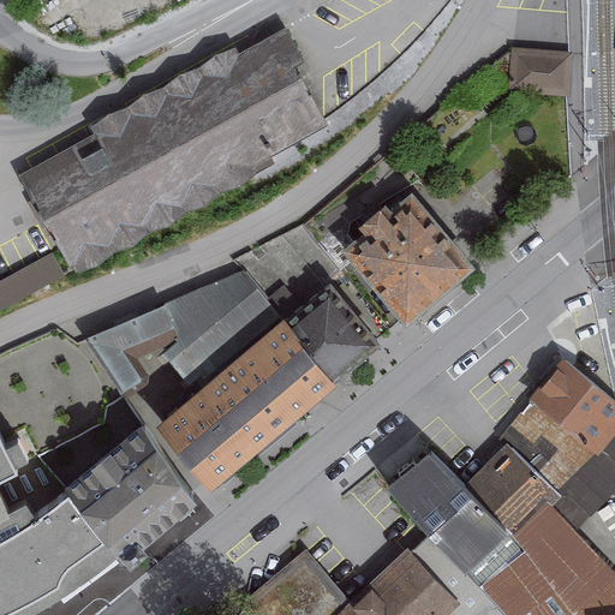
[(303,61),(284,29),(238,55),(232,47),(88,130),(91,136),(17,179),(71,273),(327,125),(293,67),(303,61)]
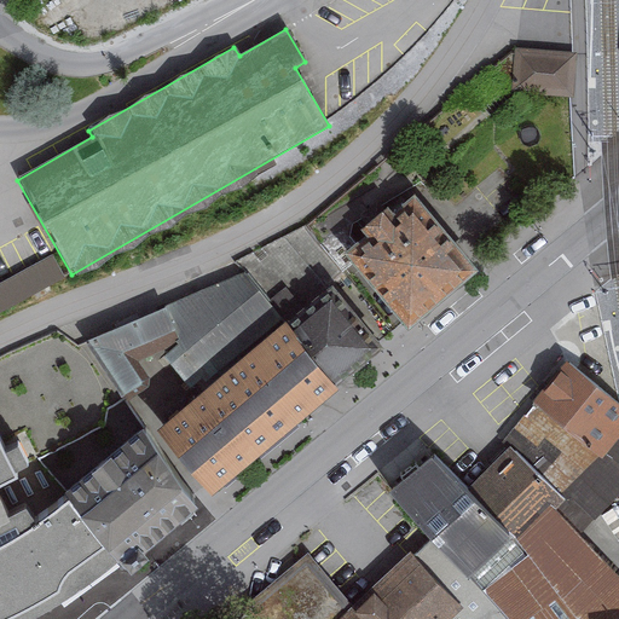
[(572,57),(514,52),(510,93),(570,98),(572,57)]
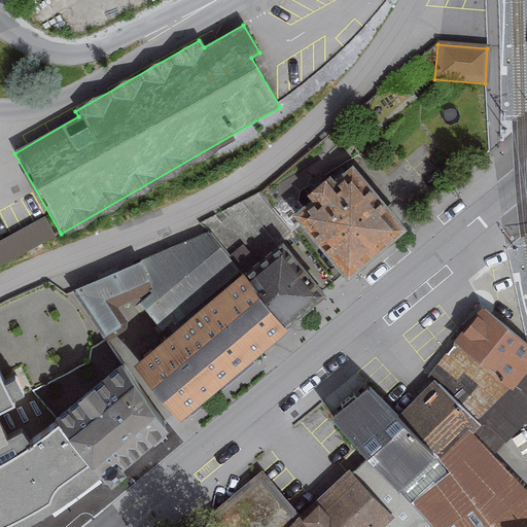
[(403,227),(351,165),(332,180),(328,176),(307,194),(311,199),(292,214),(345,277),(403,227)]
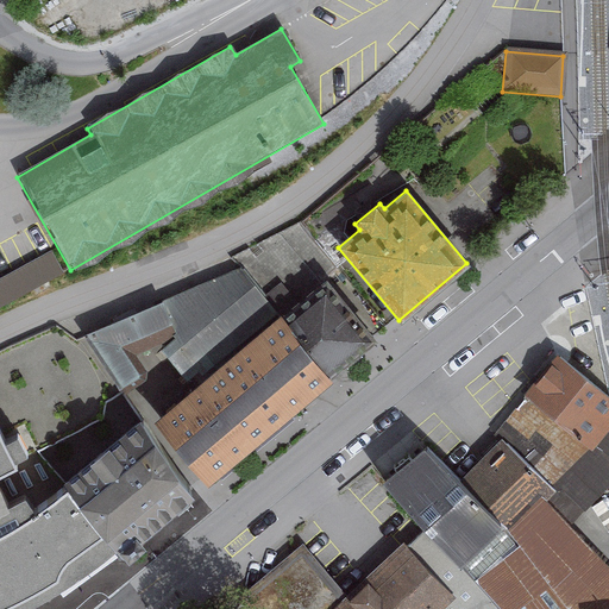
[(120,349),(167,331),(176,341),(161,353),(190,389),(156,418),(209,482),(333,381),(326,372),(365,340),(326,293),(288,324),(281,314),(274,320),(234,274),(87,337),(125,393),(144,381),(120,349)]
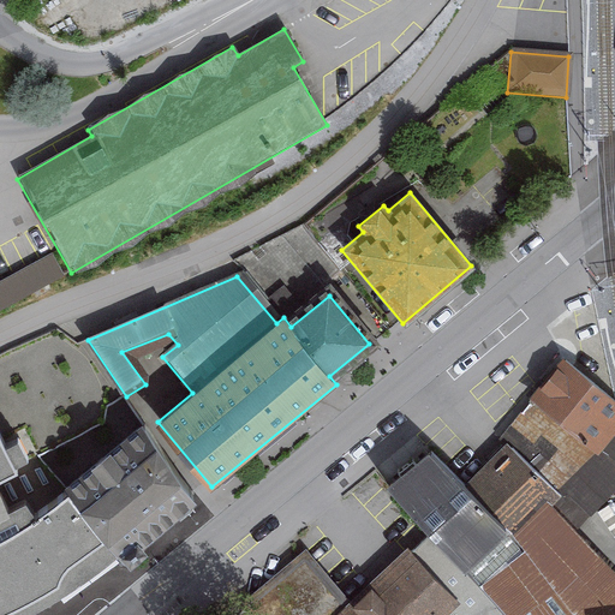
[(0,476),(41,455),(105,423),(102,398),(67,329),(0,363),(0,476)]
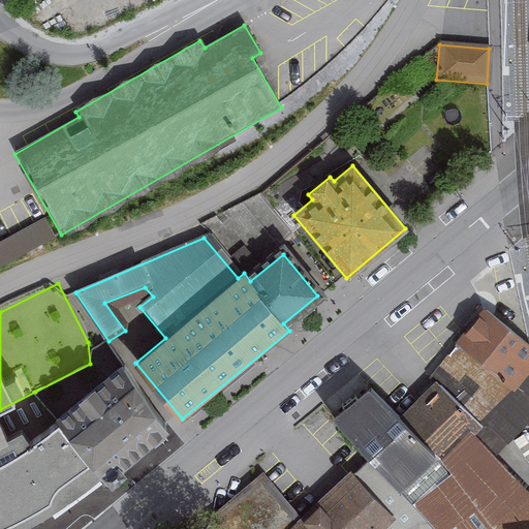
[(512,396),(528,375),(528,347),(485,310),(454,346),(456,347),(508,393),(512,396)]
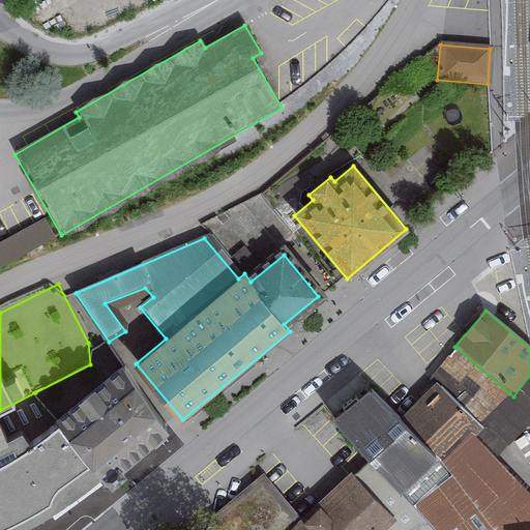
[(457,348),(429,379),(436,386),(481,425),(509,393),(457,348)]
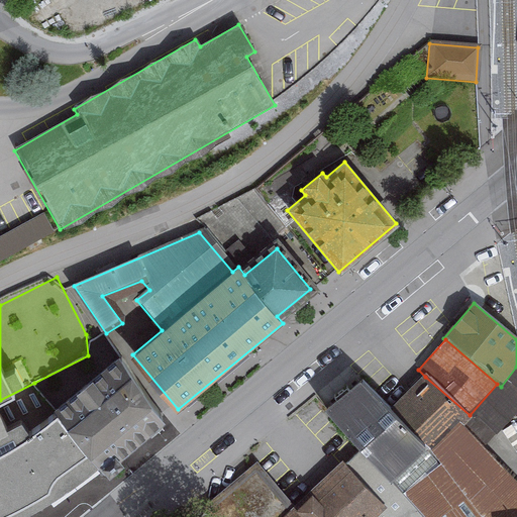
[(116,358),(53,409),(99,468),(163,417),(116,358)]
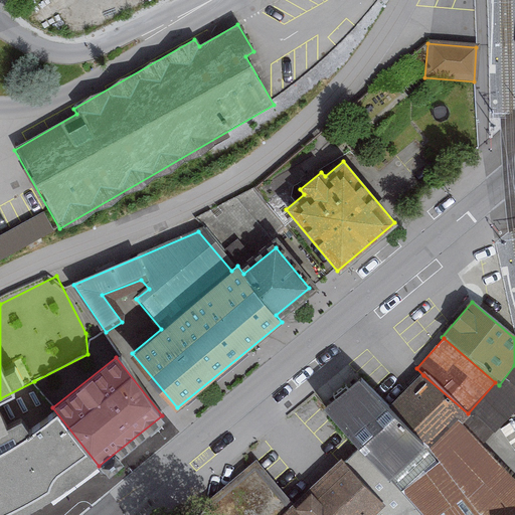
[(423,375),(390,408),(421,444),(432,452),(468,416),(468,413),(423,375)]
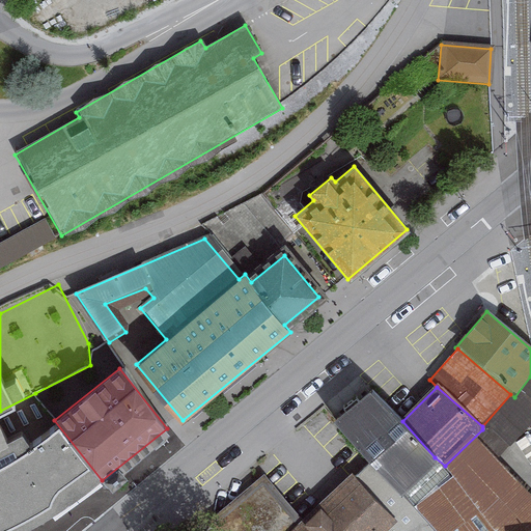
[(402,421),(372,388),(334,421),(396,491),(435,457),(402,421)]
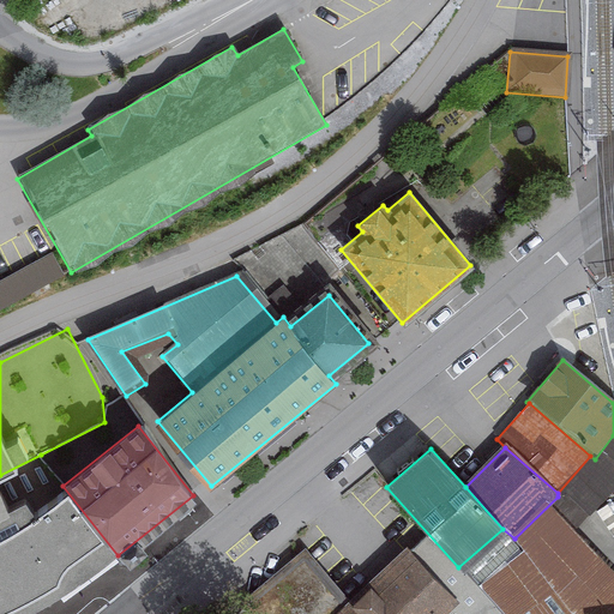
[(0,475),(0,613),(28,613),(47,605),(118,555),(62,486),(41,455),(0,475)]
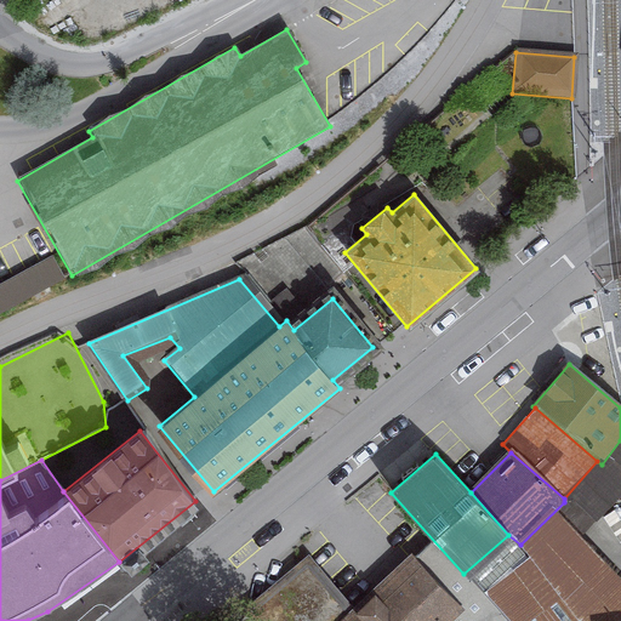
[(453,620),(463,611),(411,556),(354,608),(308,557),(246,614),(252,620),(453,620)]
